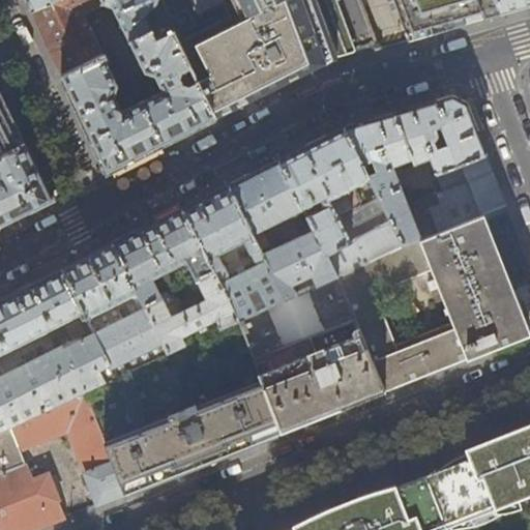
[(24,0),(30,11),(55,0),(24,0)]
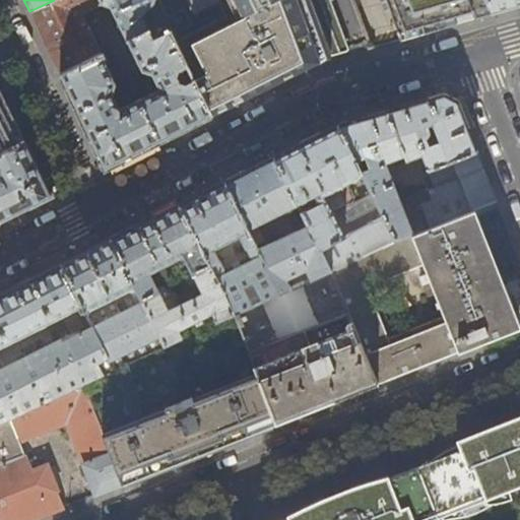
[(54,0),(29,11),(46,45),(60,75),(103,55),(82,13),(102,4),(111,8),(128,43),(168,23),(155,0),(54,0)]
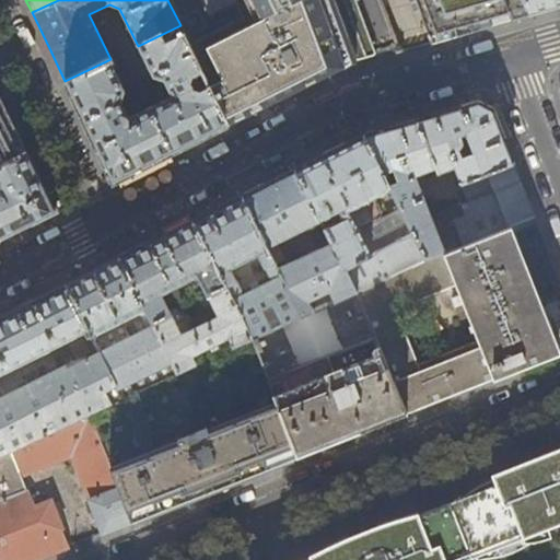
[(167,0),(181,25),(193,50),(229,125),(288,95),(313,83),(357,60),(334,0),(167,0)]
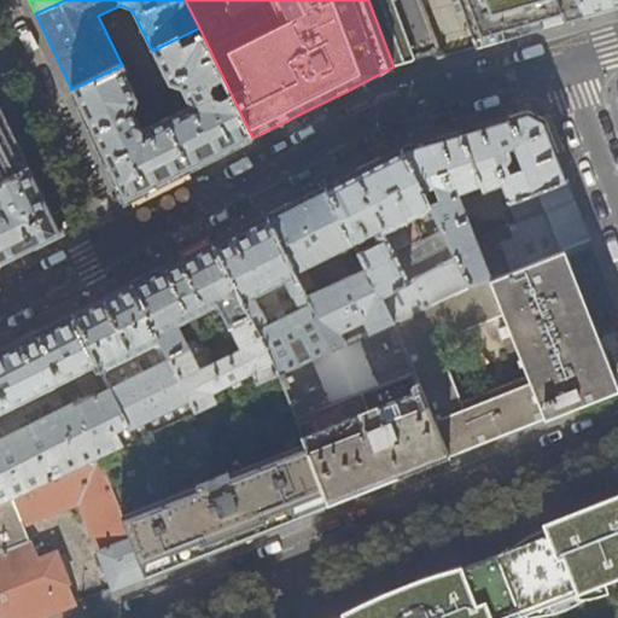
[(412,57),(390,0),(368,0),(394,66),(409,63),(414,60),(412,57)]
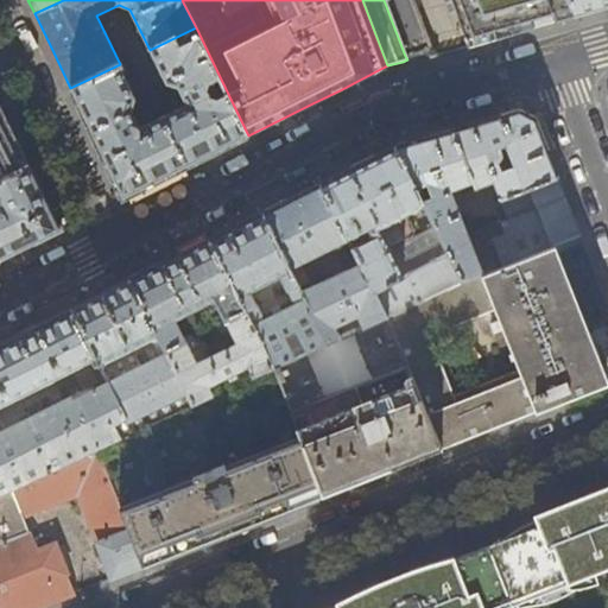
[(450,0),(469,46),(572,16),(565,0),(450,0)]
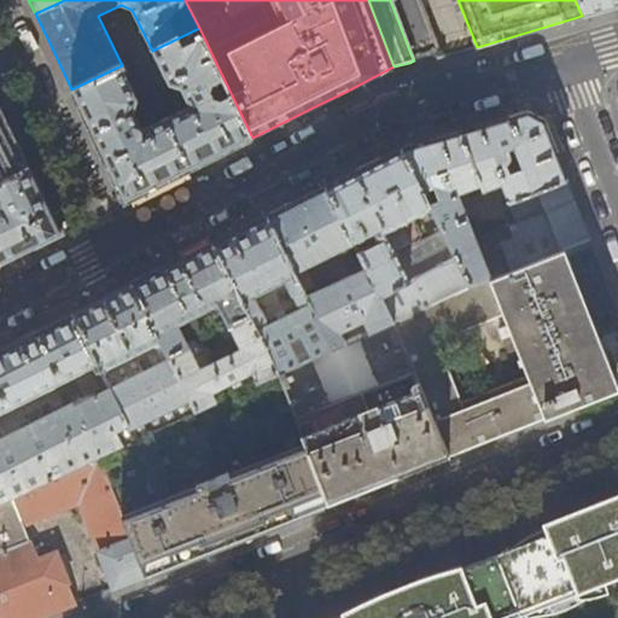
[(617,0),(575,0),(582,16),(617,5),(617,0)]
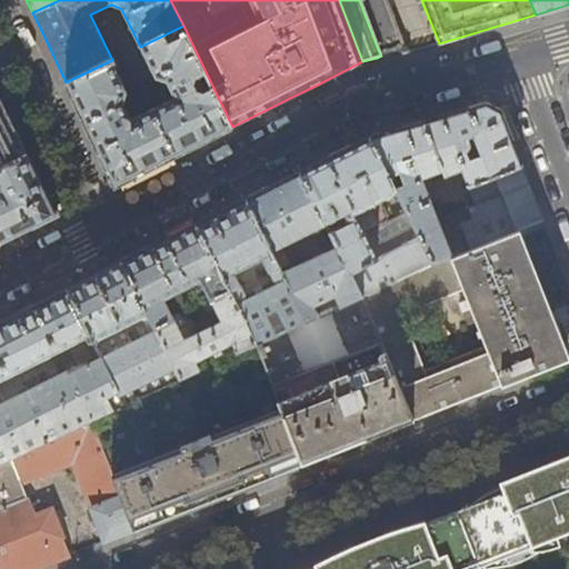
[(183,26),(140,47),(157,79),(167,82),(175,98),(131,120),(123,103),(128,93),(112,60),(66,82),(87,126),(115,186),(128,180),(182,152),(232,127),(196,51),(183,26)]
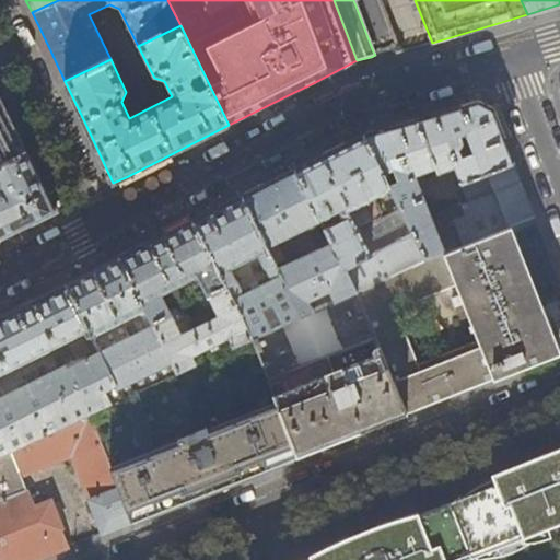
[(8,113),(0,95),(0,163),(26,151),(8,113)]
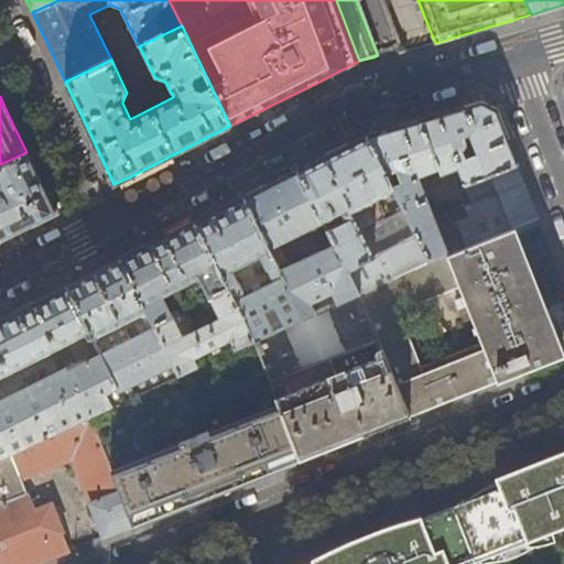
[(480,104),(462,109),(397,128),(367,137),(393,191),(403,210),(429,259),(506,229),(537,217),(528,194),(506,138),(496,111),(480,104)]
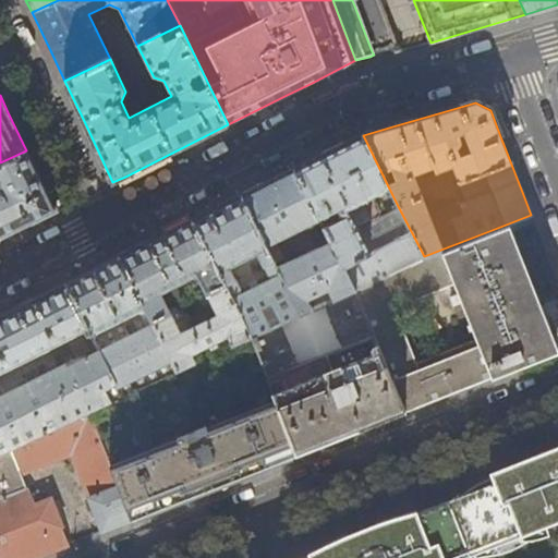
[(331,152),(295,169),(319,218),(331,242),(354,289),(424,256),(399,208),(378,218),(380,210),(374,197),(389,189),(363,135),(331,152)]
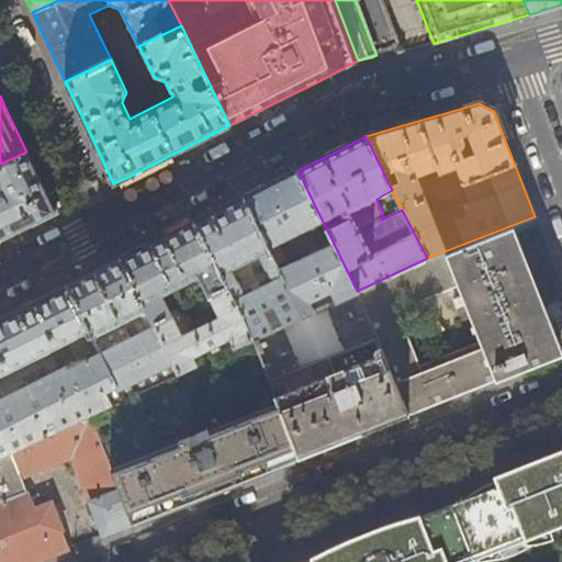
[(55,213),(26,152),(0,164),(0,238),(1,240),(25,228),(55,213)]
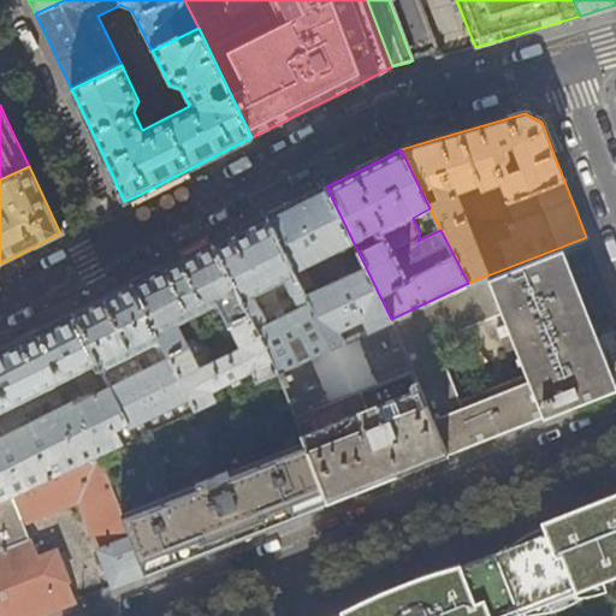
[(297,201),(266,217),(302,289),(311,284),(302,265),(353,241),(326,187),(297,201)]
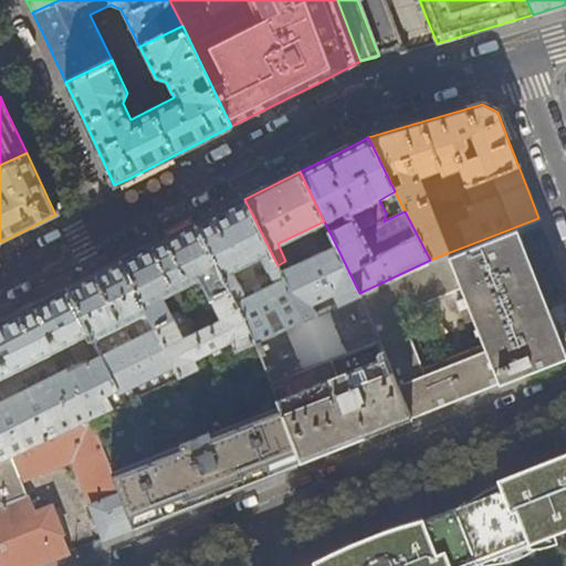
[(304,318),(281,271),(278,265),(244,199),(220,211),(196,223),(254,342),(285,327),(304,318)]
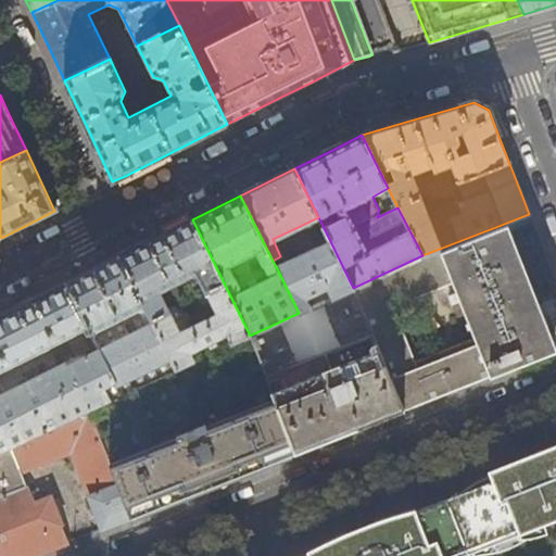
[(176,370),(250,336),(192,219),(154,239),(118,256),(176,370)]
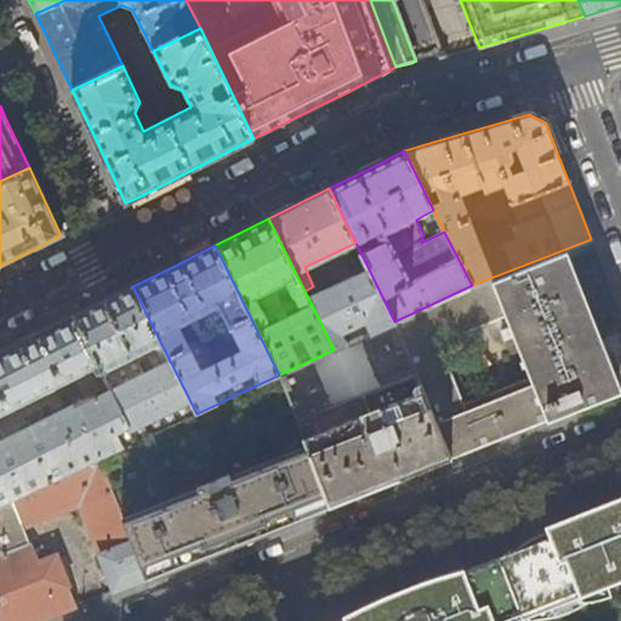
[(582,313),(565,273),(557,252),(472,285),(394,322),(451,459),(559,416),(615,394),(605,370),(582,313)]
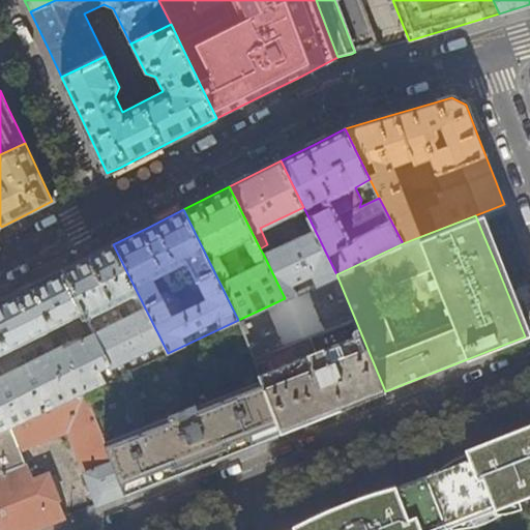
[(315,230),(263,254),(285,298),(294,294),(290,285),(312,274),(316,284),(336,274),(315,230)]
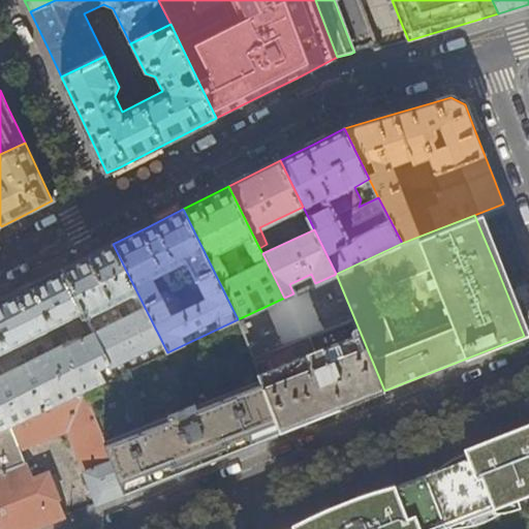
[(90,256),(62,270),(116,376),(167,352),(113,244),(90,256)]
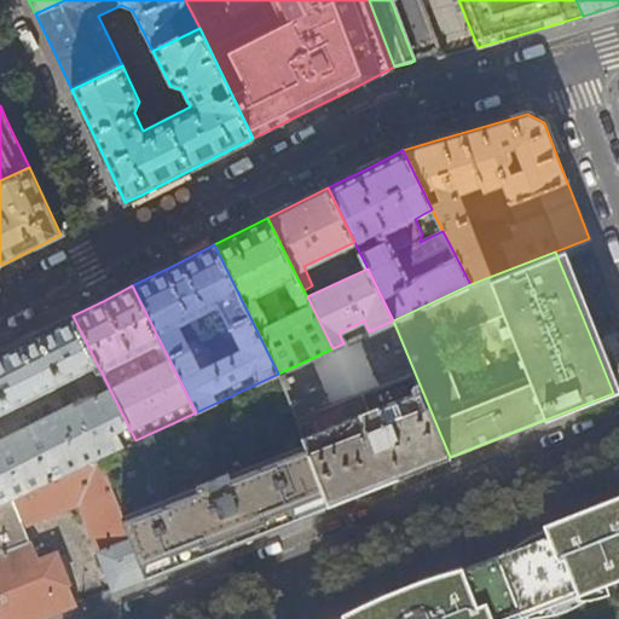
[(0,502),(97,458),(136,440),(73,316),(0,352),(0,502)]
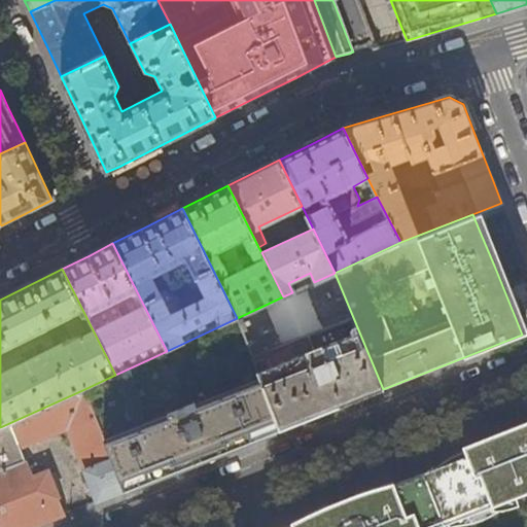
[(335,273),(314,282),(306,286),(323,328),(282,345),(266,305),(237,318),(279,429),(326,412),(383,389),(335,273)]
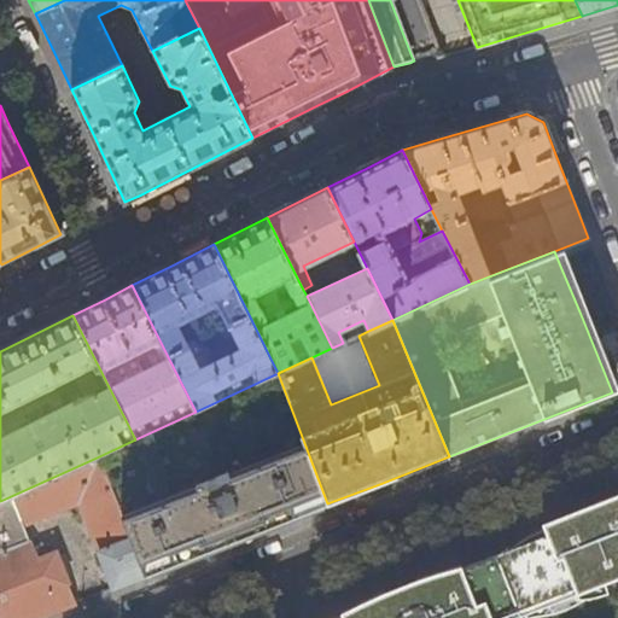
[(327,503),(278,373),(196,412),(135,439),(97,458),(146,575),(208,552),(277,524),(327,503)]
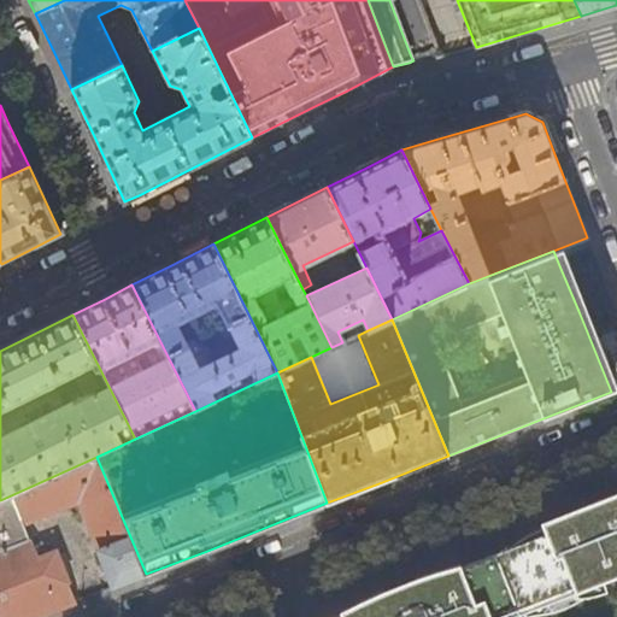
[(97,457),(0,500),(0,616),(36,616),(75,603),(58,552),(39,558),(24,523),(81,501),(113,587),(123,583),(146,574),(97,457)]
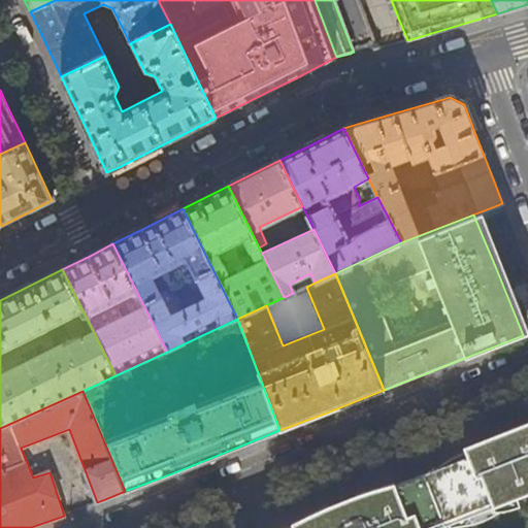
[(293,525),(286,527),(438,527),(527,493),(527,527),(527,421),(526,423),(464,447),(466,452),(452,458),(447,462),(433,470),(396,485),(394,483),(374,488),(340,501),(328,506),(292,522),(293,525)]
